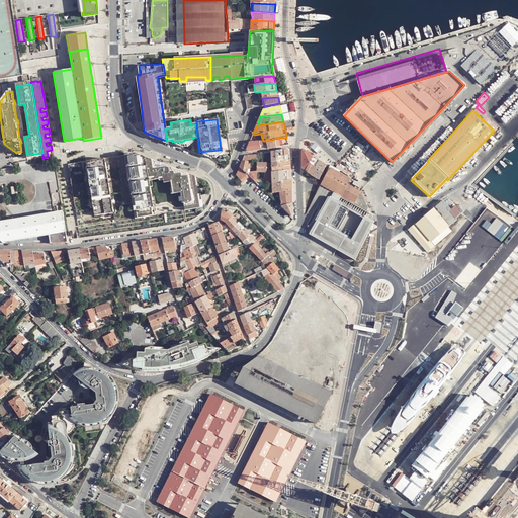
[(288,146),(286,138),(281,138),(274,139),(276,148),(288,146)]
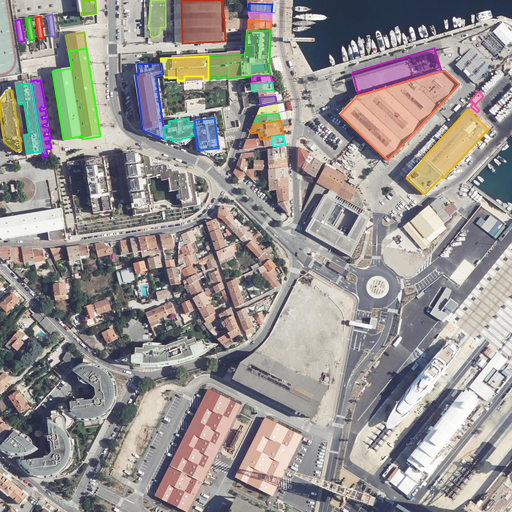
[(267,147),(273,146),(271,137),(269,138),(263,139),(265,147),(267,147)]
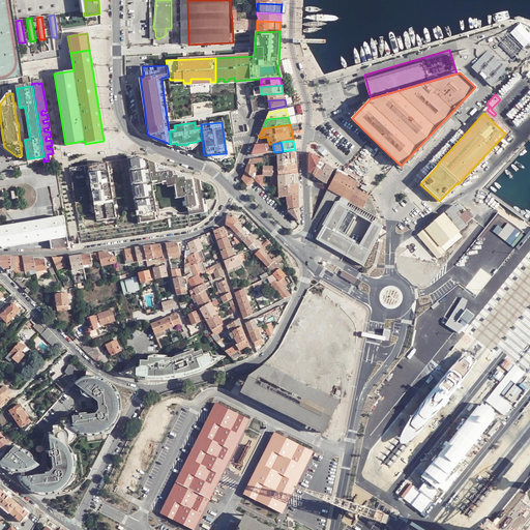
[(267,153),(274,152),(272,144),(269,144),(265,145),(267,153)]
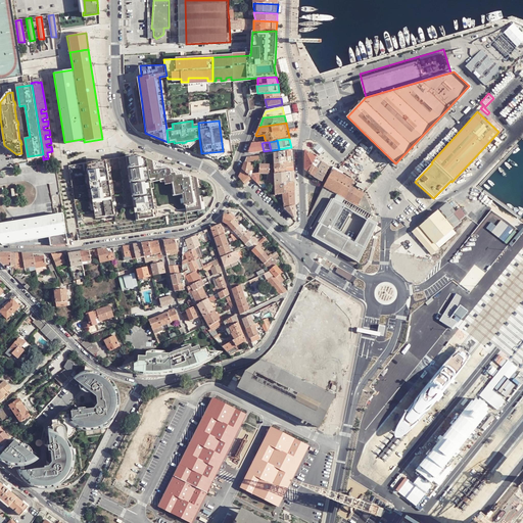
[(256,143),(252,144),(248,151),(252,153),(256,152),(264,151),(262,143),(257,143),(256,143)]
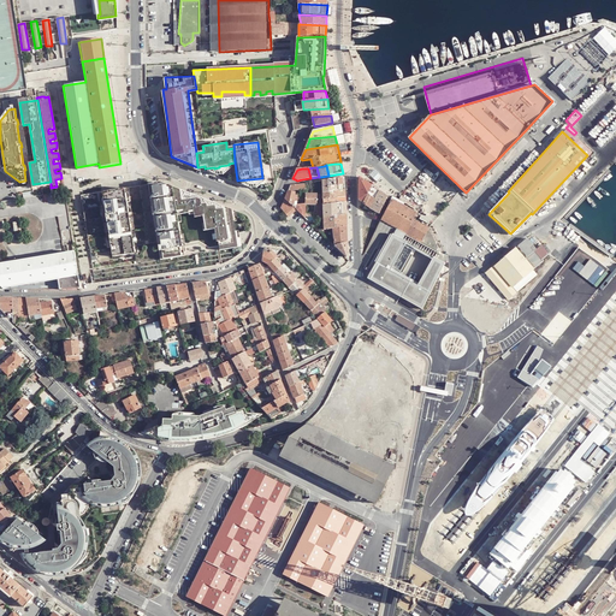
[(323,181),(323,193),(345,190),(344,187),(344,177),(341,178),(332,179),(323,181)]
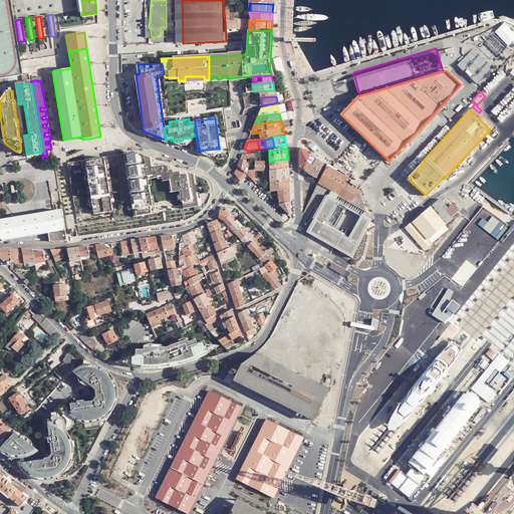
[(299,167),(303,169),(310,155),(301,148),(299,149),(299,167)]
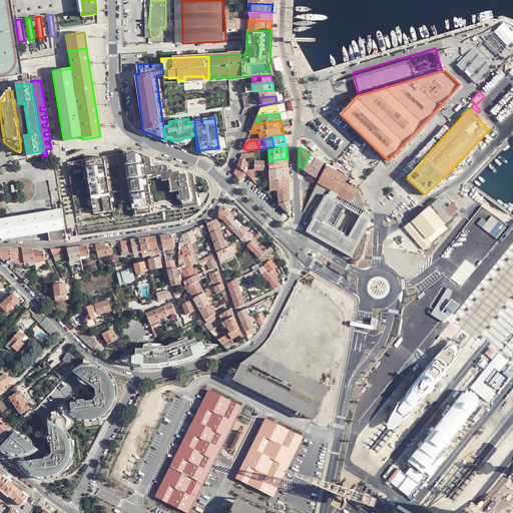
[(192,185),(191,175),(154,160),(132,151),(122,153),(125,171),(127,170),(130,187),(128,187),(129,194),(131,194),(133,203),(130,204),(132,216),(149,213),(148,208),(150,207),(147,192),(145,193),(144,186),(146,185),(145,176),(150,175),(151,178),(155,177),(155,176),(159,176),(159,178),(160,181),(168,180),(170,192),(176,191),(178,201),(179,201),(180,208),(195,206),(193,193),(194,193),(193,184),(192,185)]
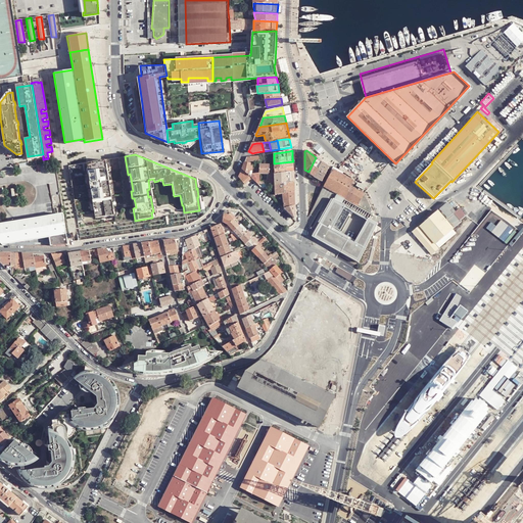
[(247,157),(242,170),(251,179),(255,183),(258,185),(259,174),(250,175),(251,156),(247,157)]
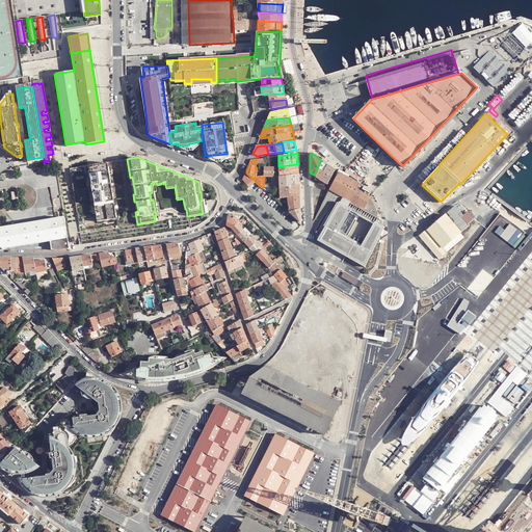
[(314,175),(320,179),(327,164),(321,160),(314,175)]
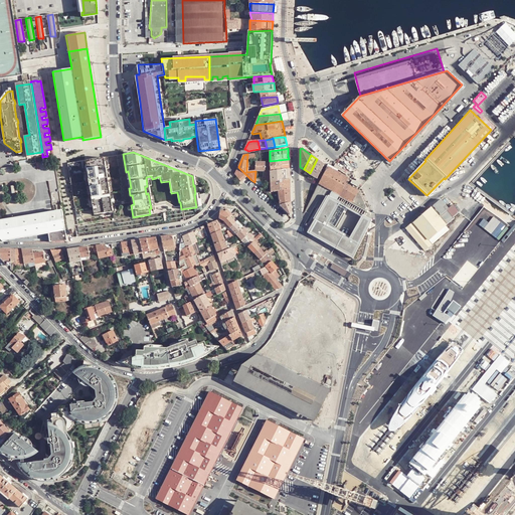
[(104,157),(84,160),(94,214),(109,211),(109,210),(112,210),(104,157)]
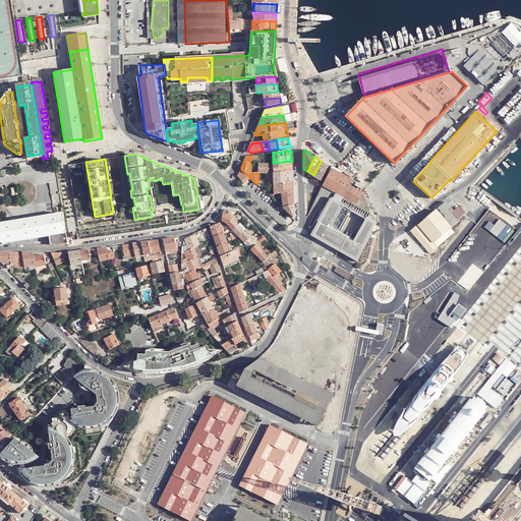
[(321,161),(313,175),(321,180),(328,166),(321,161)]
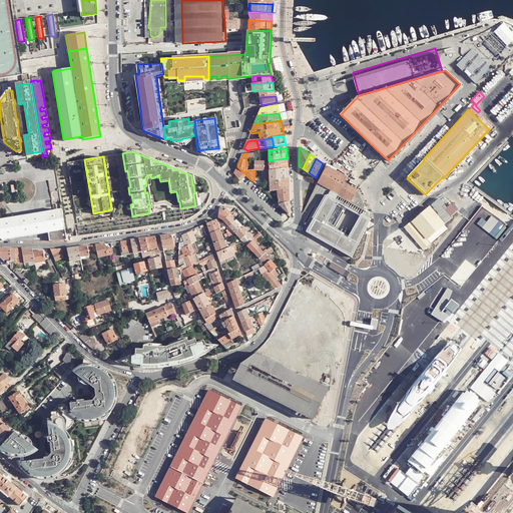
[(254,162),(254,170),(265,170),(265,162),(254,161),(254,162)]
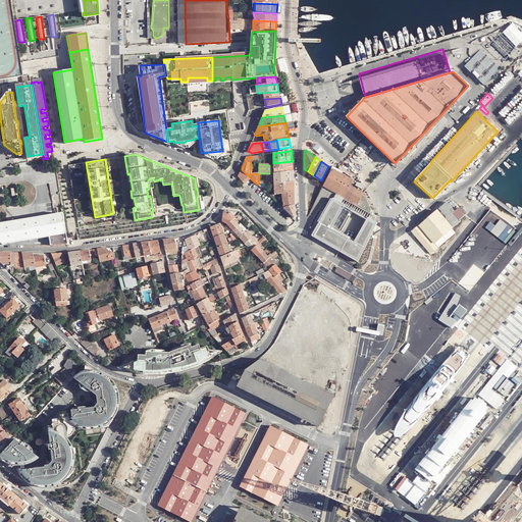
[(251,178),(242,169),(240,173),(239,177),(244,185),(251,178)]
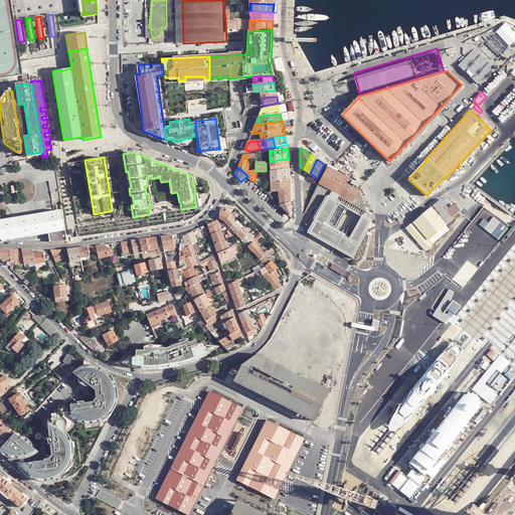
[(329,167),(318,184),(330,190),(340,196),(363,208),(366,204),(357,190),(345,183),(348,177),(329,167)]
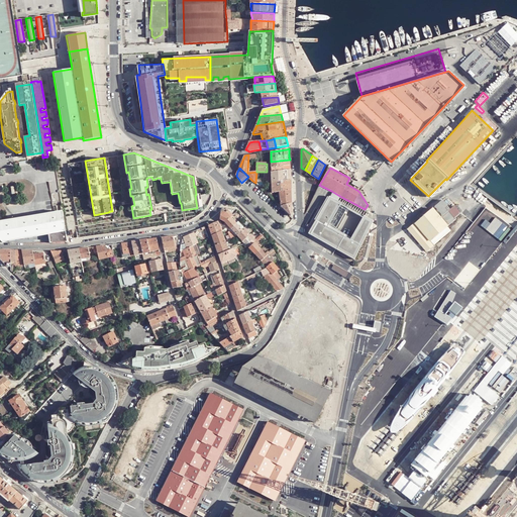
[(285,181),(291,181),(291,179),(290,170),(272,172),(272,174),(272,181),(272,183),(285,181)]
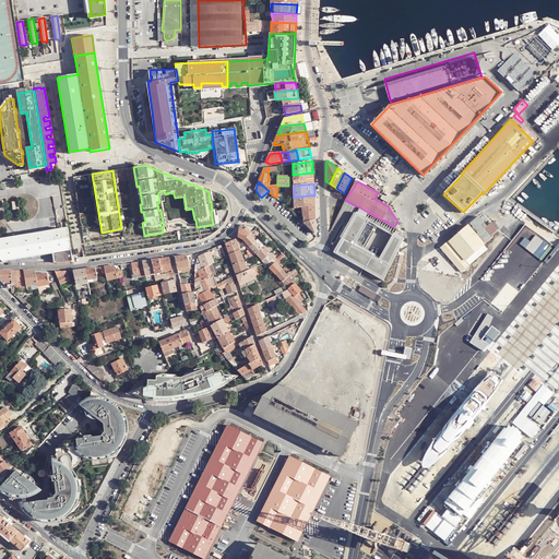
[(314,202),(314,195),(308,195),(294,198),(294,201),(294,209),(296,209),(299,207),(301,207),(309,206),(314,205),(314,202)]
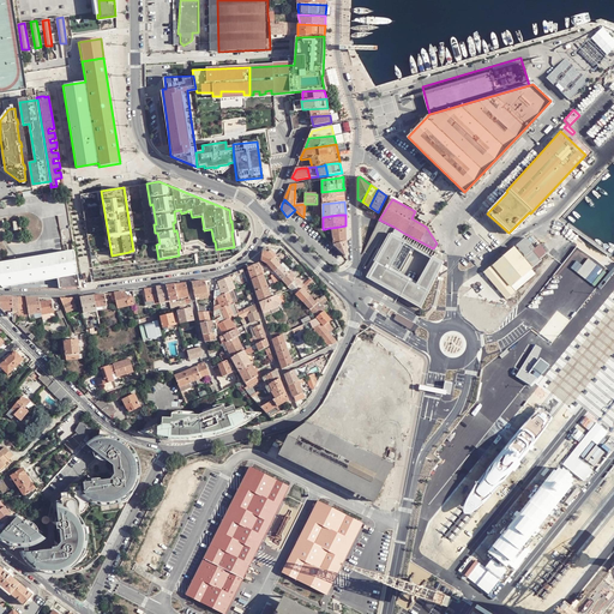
[(345,239),(345,226),(339,227),(331,228),(333,245),(345,241),(345,239)]
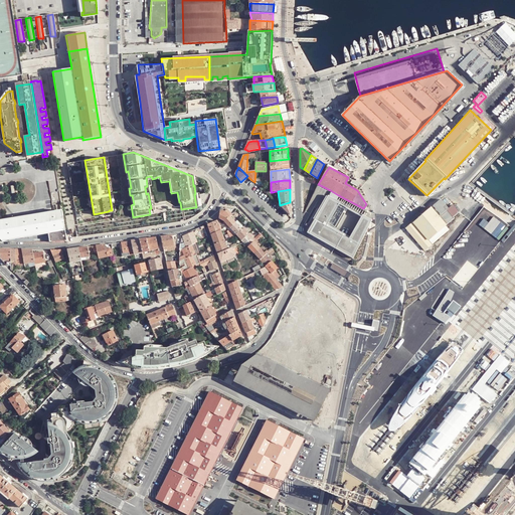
[(340,196),(330,190),(309,229),(315,232),(313,236),(334,247),(352,258),(371,222),(362,216),(351,237),(335,228),(346,208),(336,202),(340,196)]
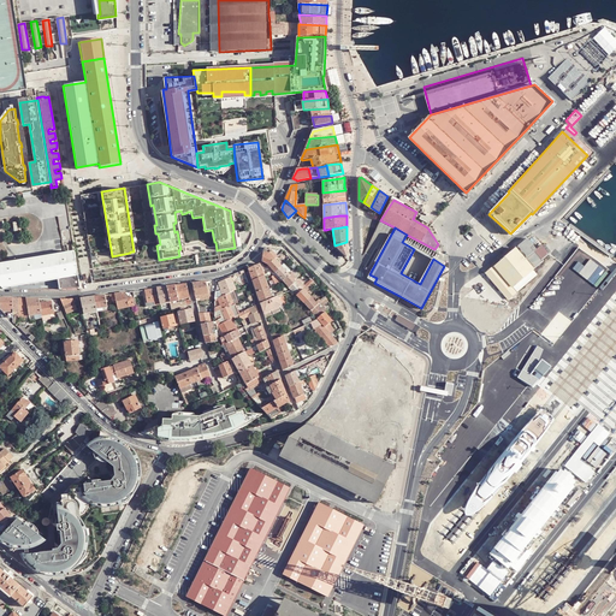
[(525,255),(534,267),(543,260),(540,258),(548,252),(540,244),(534,249),(526,240),(517,247),(525,255)]
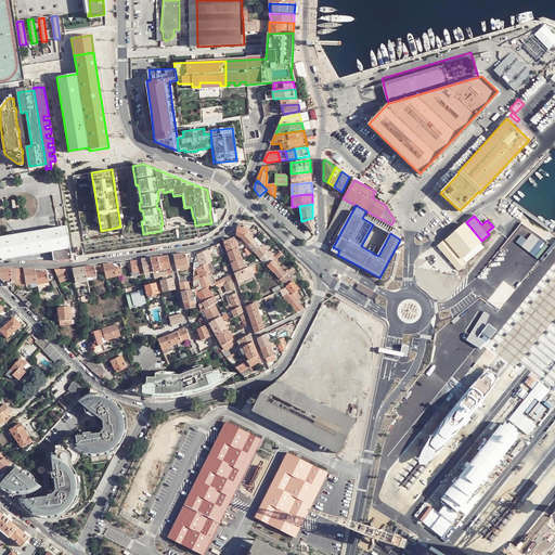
[(312,231),(313,231),(313,230),(312,218),(301,221),(311,231),(312,231)]
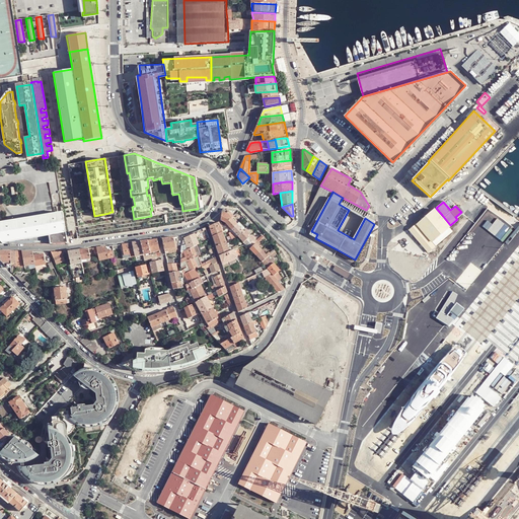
[(450,225),(442,215),(440,216),(434,209),(418,223),(432,240),(450,225)]
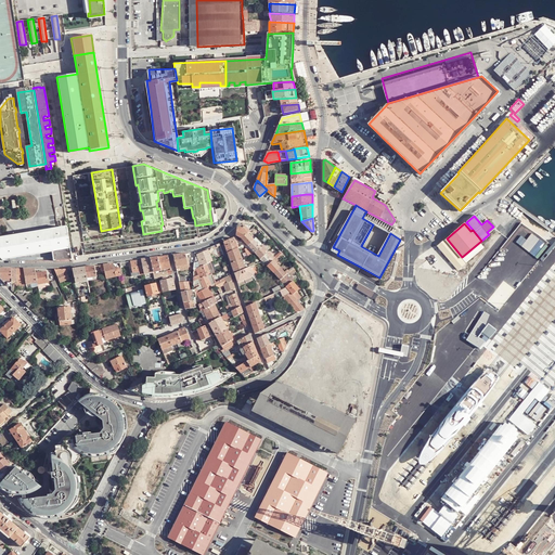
[(237,228),(236,236),(242,240),(247,233),(249,232),(250,231),(246,226),(243,229),(240,229),(237,228)]
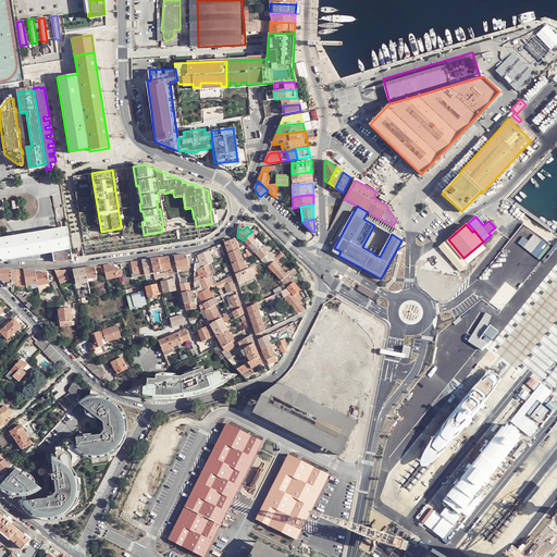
[(66,227),(0,237),(0,255),(1,259),(3,261),(59,262),(72,262),(66,227)]
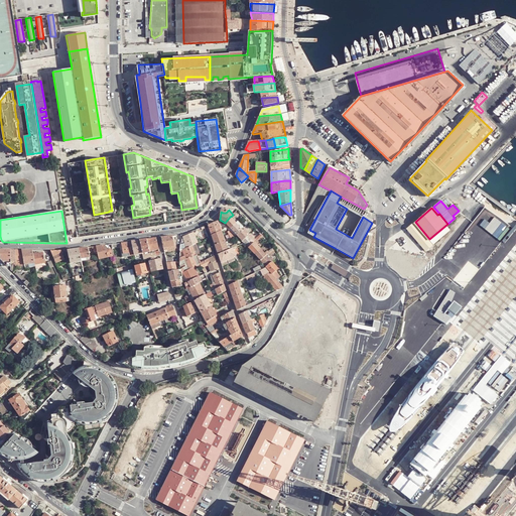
[(225,223),(227,225),(231,228),(236,223),(230,217),(225,223)]
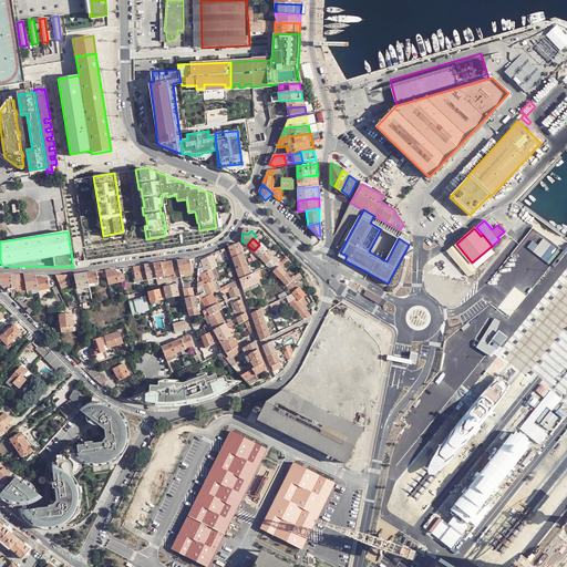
[(229,247),(233,258),(244,255),(239,244),(229,247)]
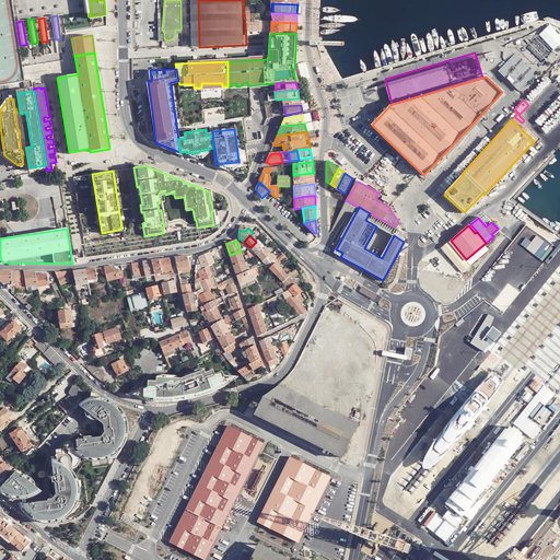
[(254,252),(257,255),(263,249),(256,242),(251,247),(254,252)]
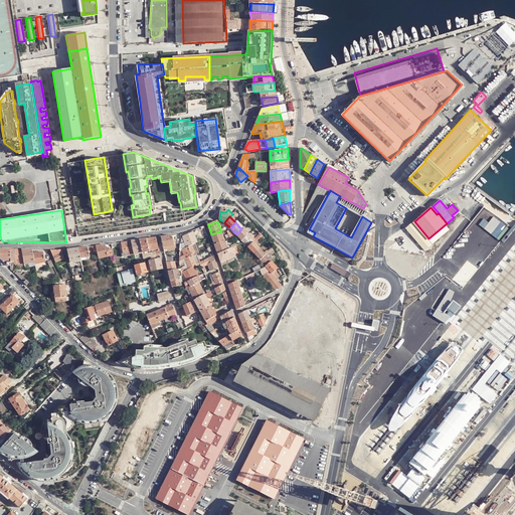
[(432,243),(413,222),(407,227),(425,248),(432,243)]
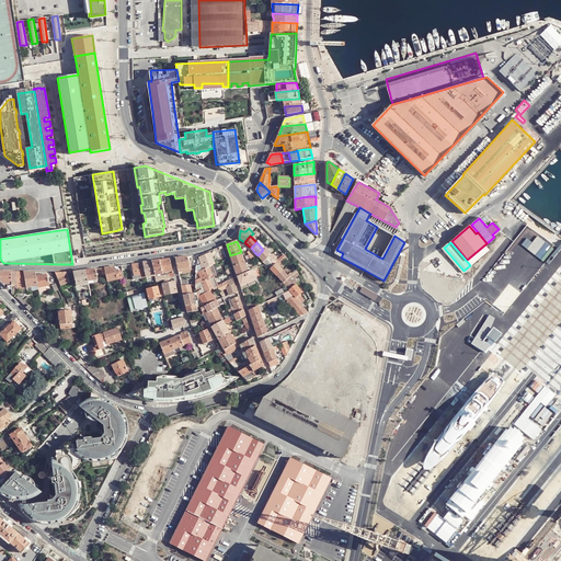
[(467,260),(471,264),(489,249),(485,244),(467,260)]
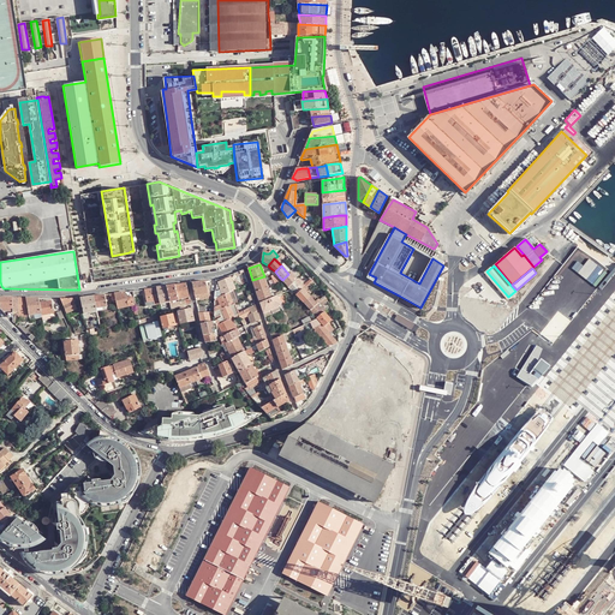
[(287,285),(290,287),(298,279),(291,272),(288,274),(282,280),(285,282),(287,285)]
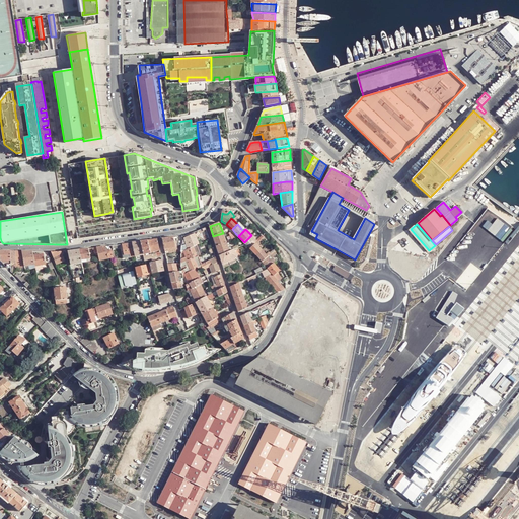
[(214,239),(216,246),(226,242),(225,240),(223,233),(213,236),(214,239)]
